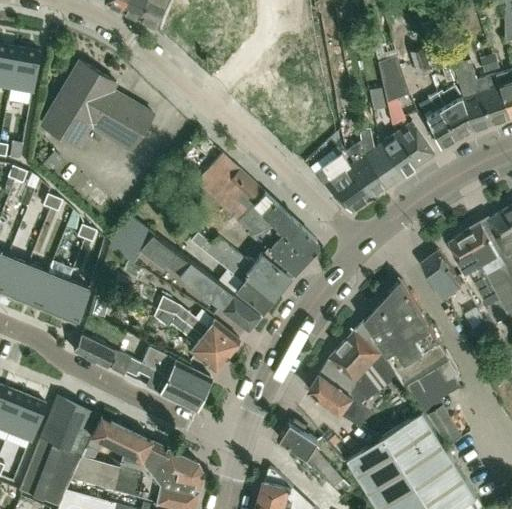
[(105,0),(104,2),(105,2),(104,3),(121,11),(125,0),(105,0)]
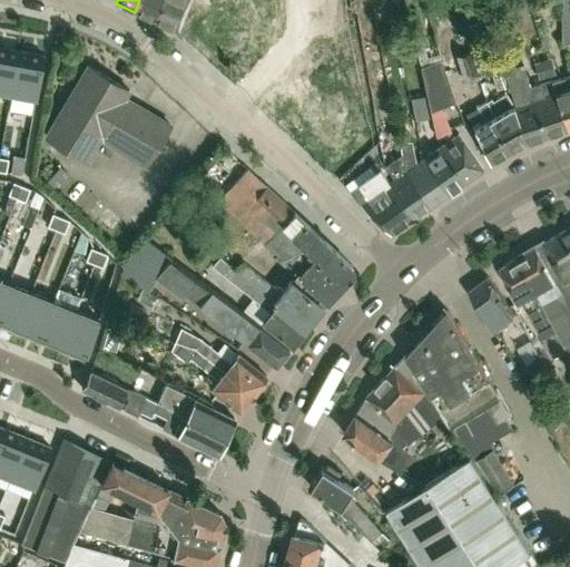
[(160,0),(139,0),(135,12),(153,21),(160,0)]
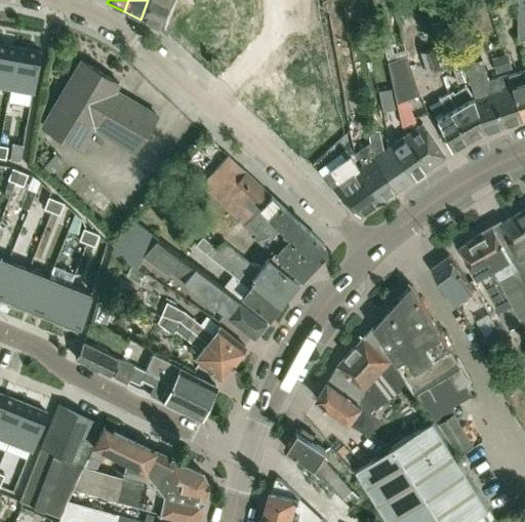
[(159,29),(170,0),(148,0),(140,19),(159,29)]
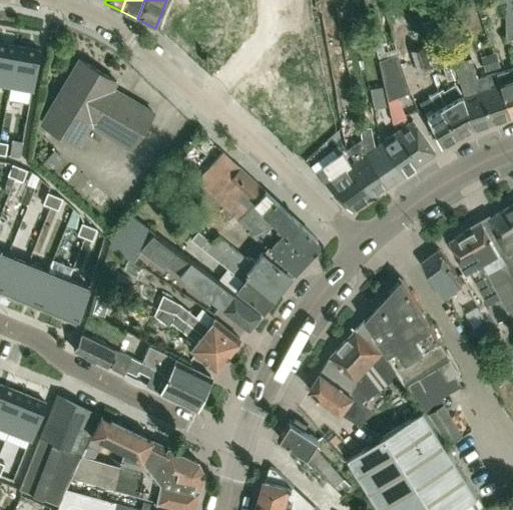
[(393,36),(383,38),(386,56),(397,54),(393,36)]
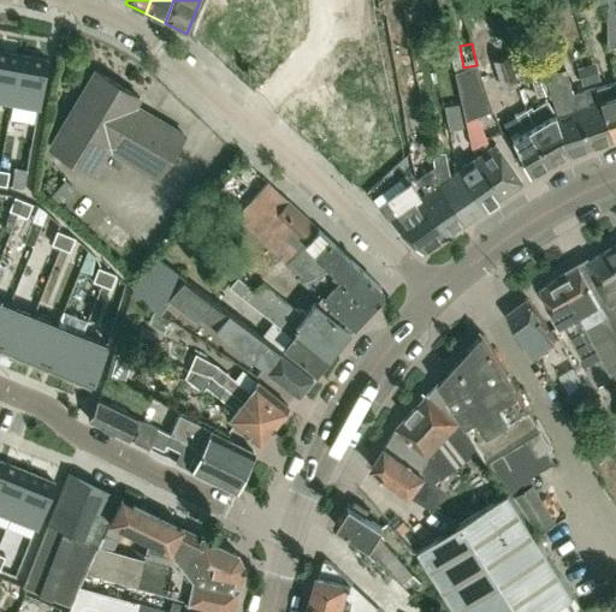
[(0,53),(0,100),(12,102),(19,57),(0,53)]
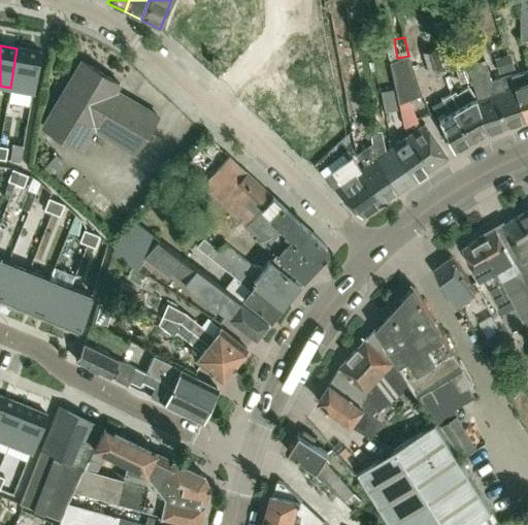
[(17,48),(10,88),(33,92),(39,53),(17,48)]
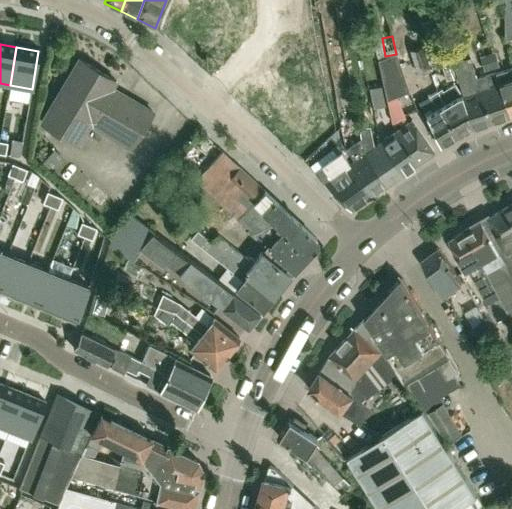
[(452,67),(447,47),(435,50),(440,70),(442,69),(445,84),(454,82),(450,67),(452,67)]
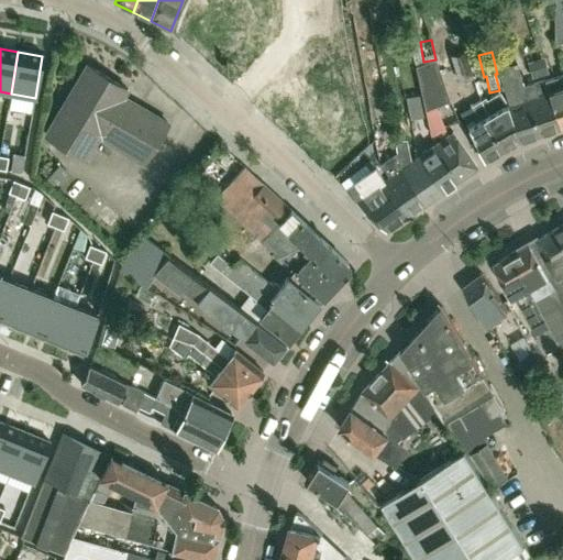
[(459,85),(473,80),(465,54),(450,59),(459,85)]
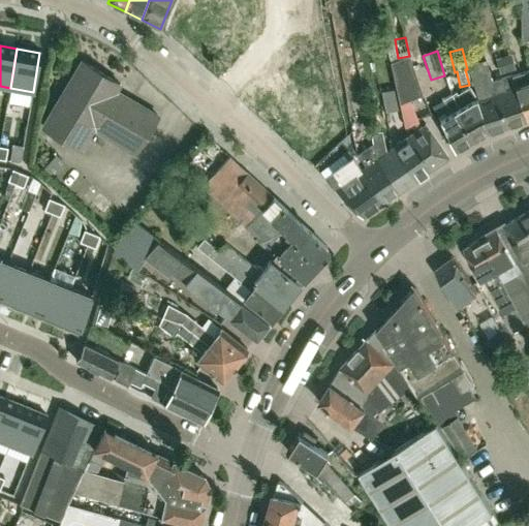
[(516,72),(511,58),(496,62),(500,78),(516,72)]
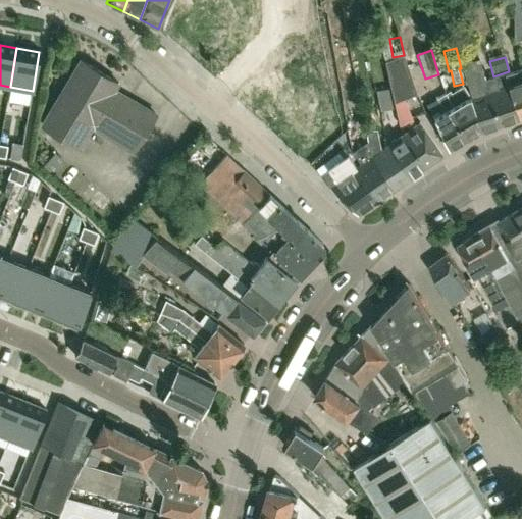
[(290,59),(275,73),(303,99),(302,100),(306,103),(320,88),(317,84),(316,85),(290,59)]
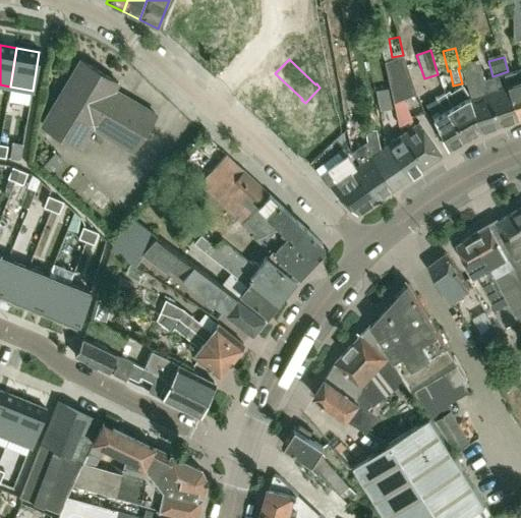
[(403,59),(387,65),(400,125),(411,120),(404,104),(417,99),(403,59)]
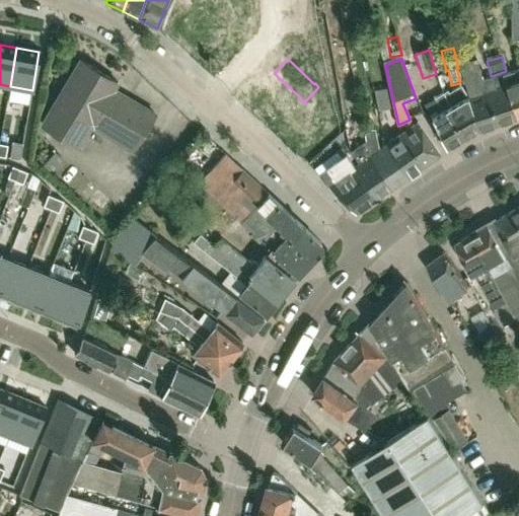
[(80,62),(42,126),(78,148),(91,128),(133,153),(155,117),(113,91),(117,84),(80,62)]
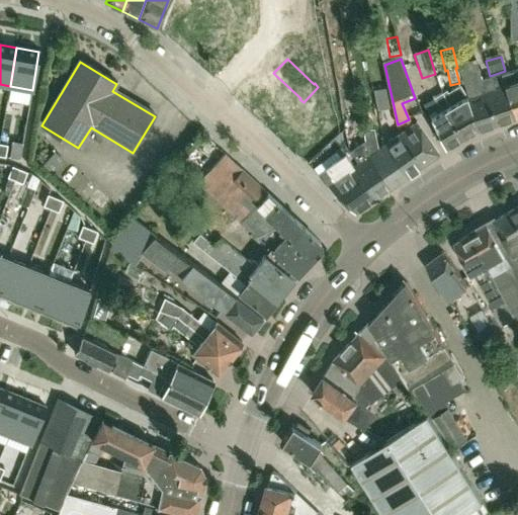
[(457,69),(459,75),(466,100),(465,100),(477,132),(517,117),(517,72),(502,77),(502,76),(481,82),(475,64),(457,69)]
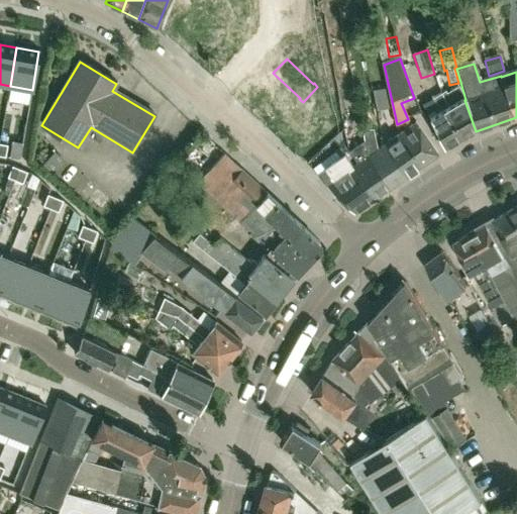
[(273,73),(260,87),(287,112),(299,99),(300,98),(273,73)]
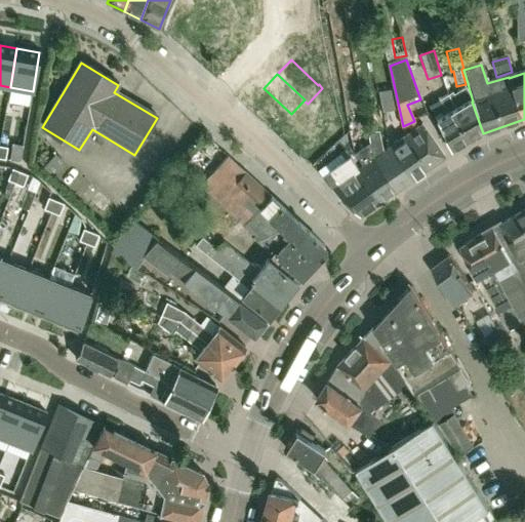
[(378,93),(380,105),(393,102),(391,90),(378,93)]
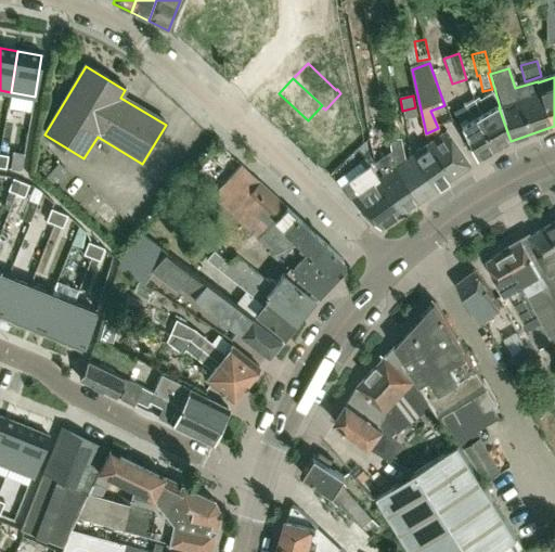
[(478,100),(475,102),(479,116),(493,152),(511,141),(499,107),(494,110),(490,95),(479,102),(478,100)]
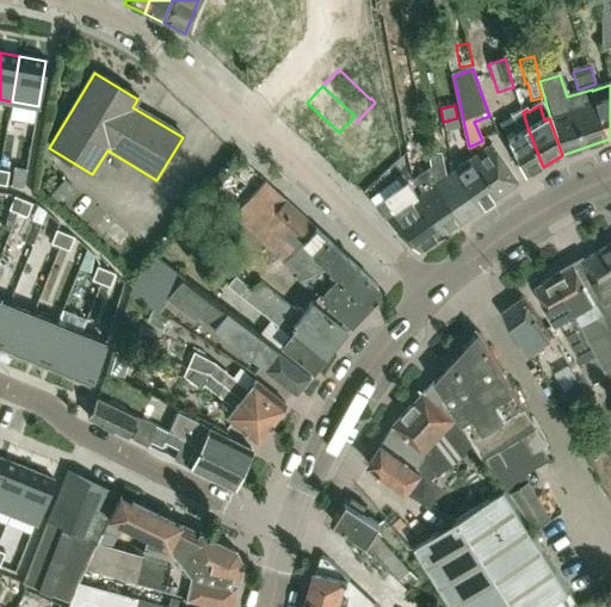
[(511,119),(518,134),(507,141),(525,178),(543,167),(528,128),(523,112),(511,119)]
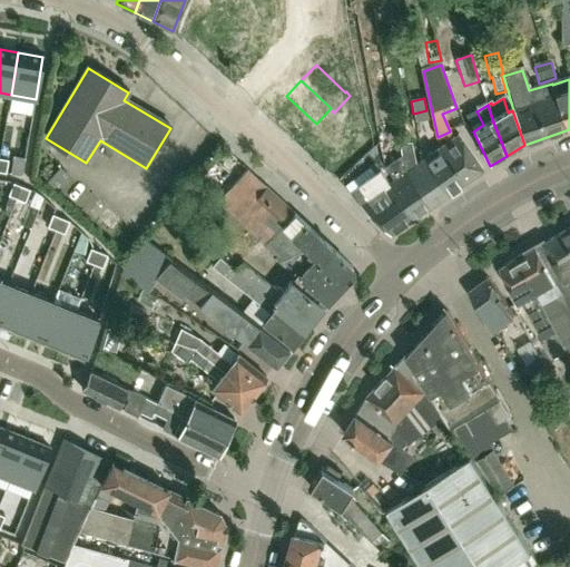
[(367,113),(359,123),(365,129),(374,119),(367,113)]
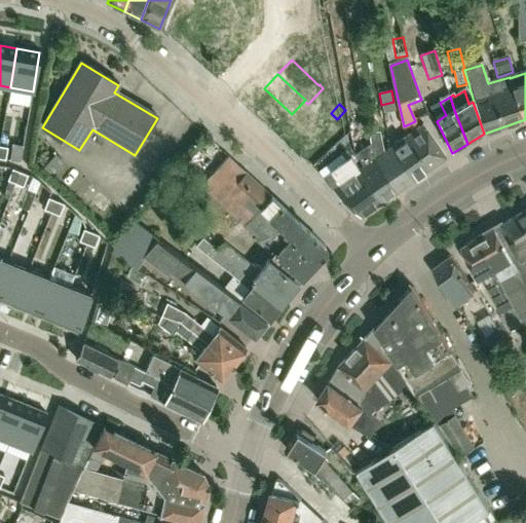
[(428,170),(445,157),(423,126),(407,138),(428,170)]
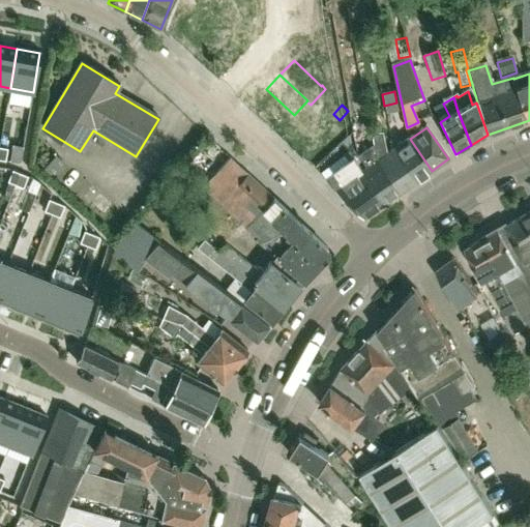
[(323,130),(317,137),(326,145),(331,139),(323,130)]
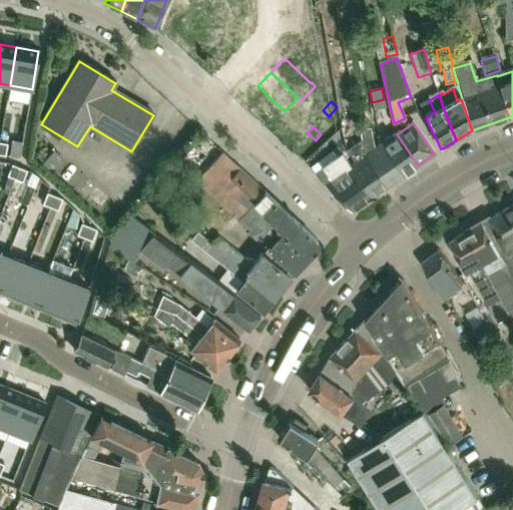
[(402,176),(381,145),(374,149),(373,130),(360,132),(362,143),(365,156),(386,187),(402,176)]
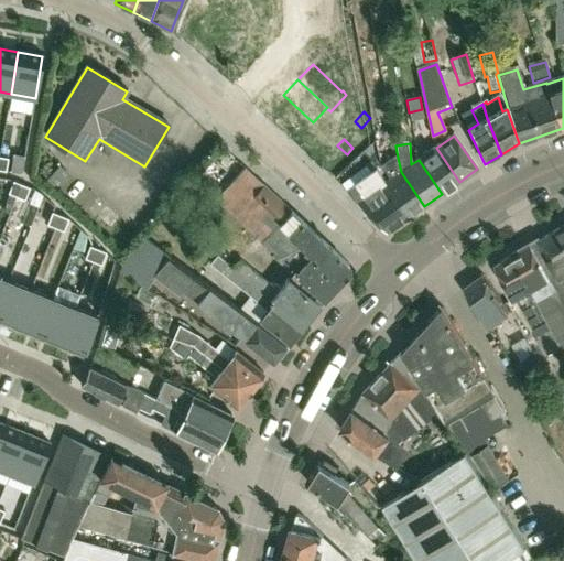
[(347,154),(337,146),(331,152),(340,161),(347,154)]
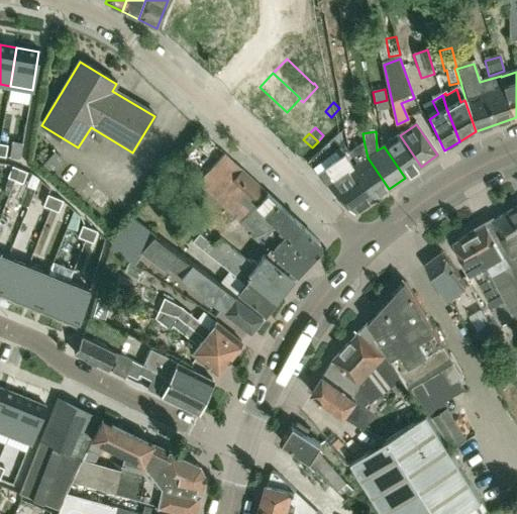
[(421,167),(400,135),(384,146),(405,178),(421,167)]
